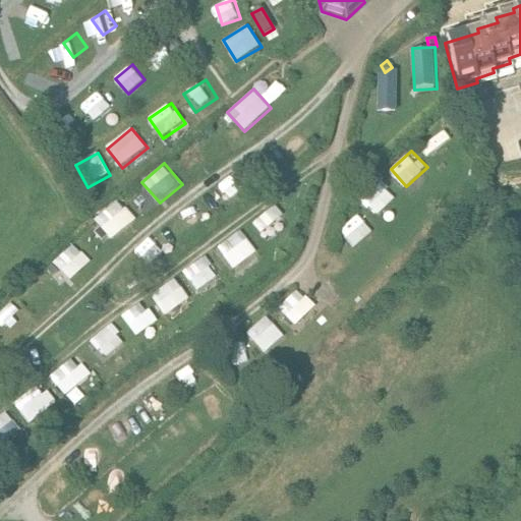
[(230,196),(244,180),(231,170),(218,185),(230,196)]
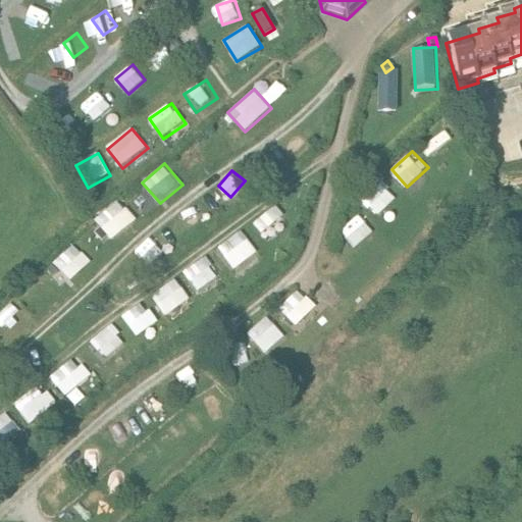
[(397,201),(388,188),(369,199),(377,212),(397,201)]
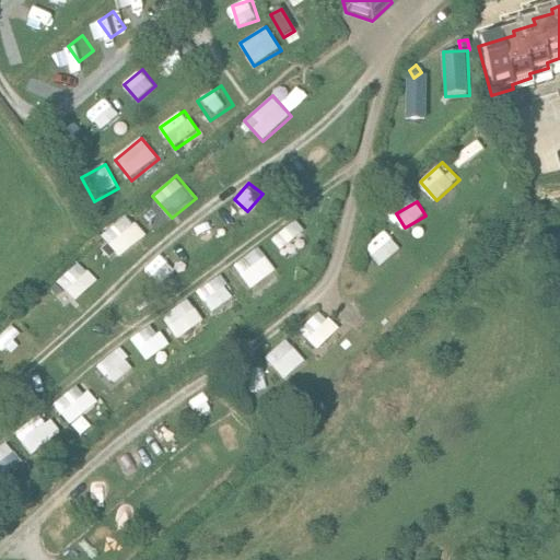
[(120,259),(148,236),(128,213),(102,236),(120,259)]
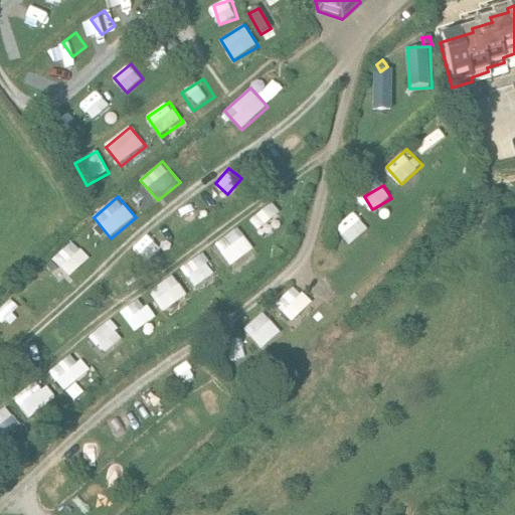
[(338,225),(352,243),(370,229),(356,211),(338,225)]
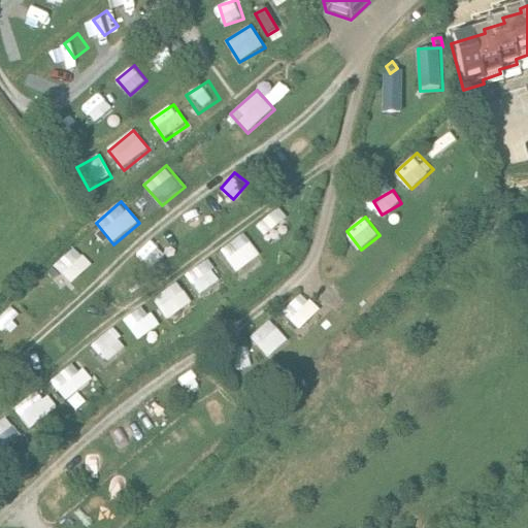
[(522,222),(514,226),(517,233),(526,229),(522,222)]
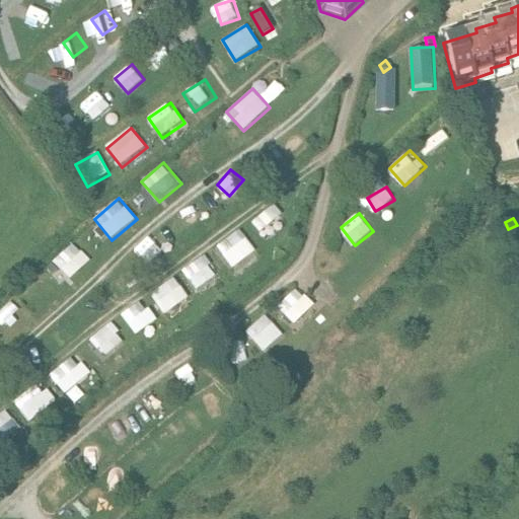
[(233,268),(257,251),(241,229),(217,245),(233,268)]
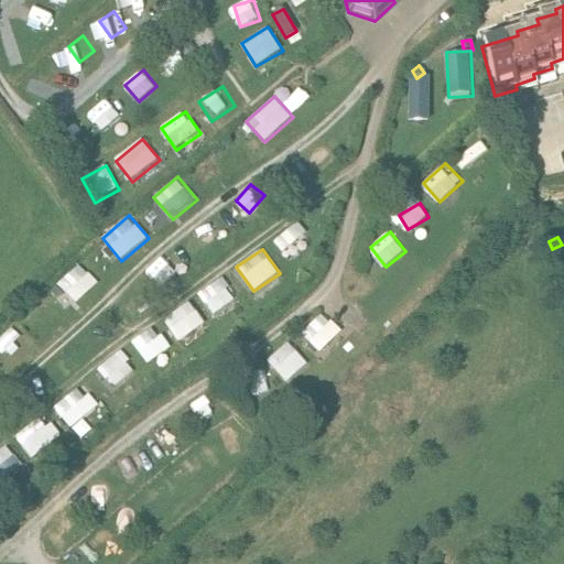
[(160,286),(175,277),(164,260),(149,270),(160,286)]
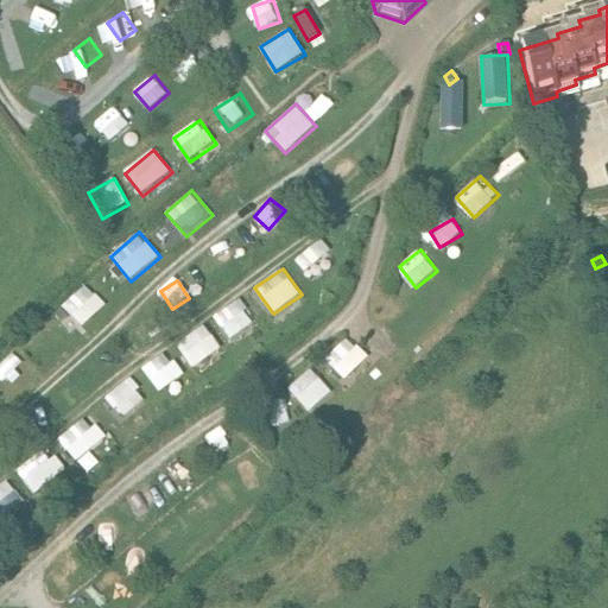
[(87,283),(62,305),(82,328),(107,306),(87,283)]
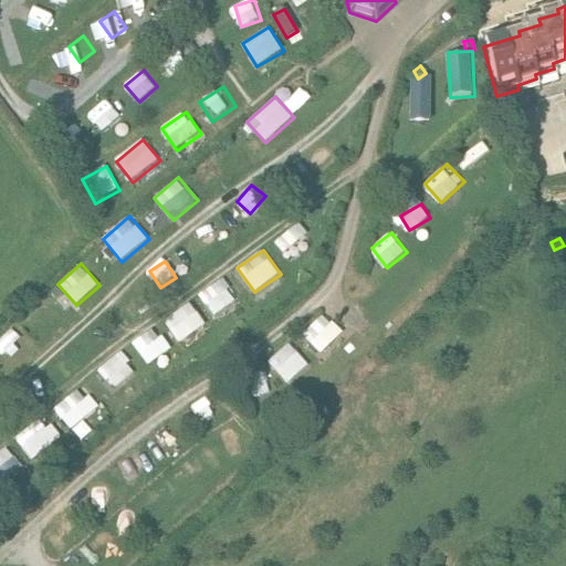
[(217,316),(240,299),(223,278),(200,295),(217,316)]
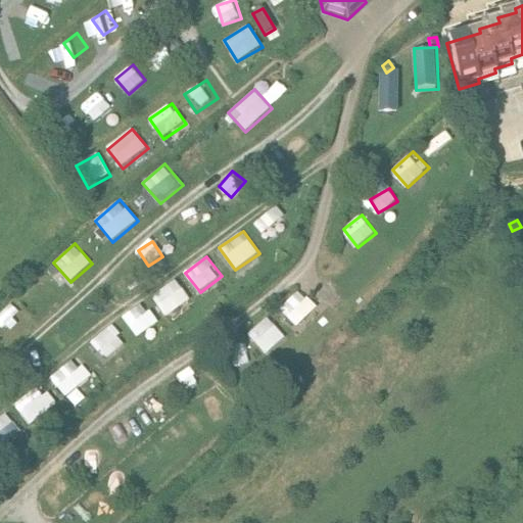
[(179,280),(152,295),(165,318),(192,302),(179,280)]
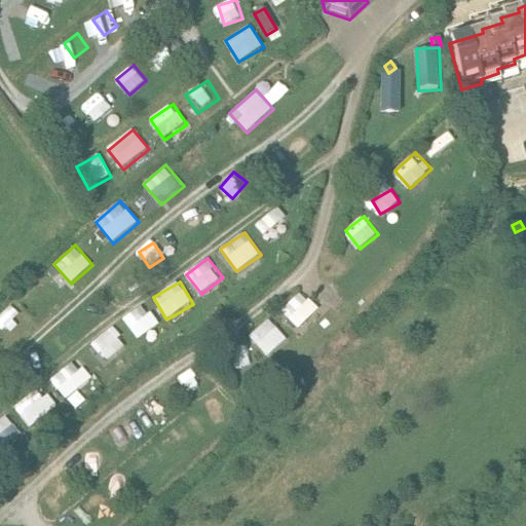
[(300,292),(282,312),(301,331),(320,310),(300,292)]
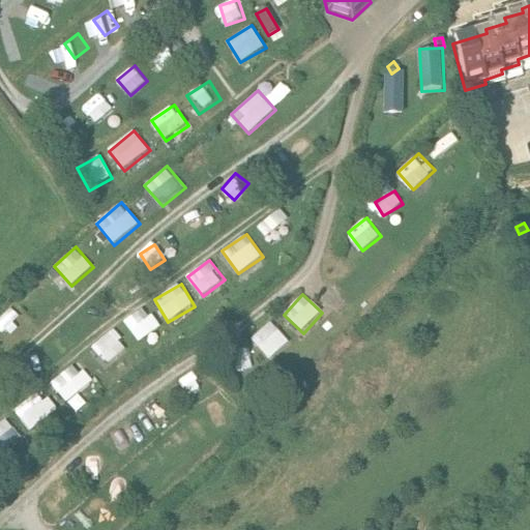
[(126,319),(138,336),(153,326),(142,308),(126,319)]
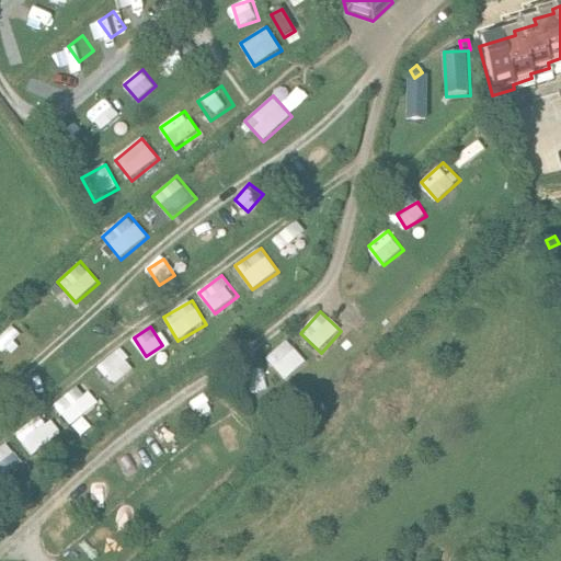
[(287,380),(308,362),(287,339),(267,357),(287,380)]
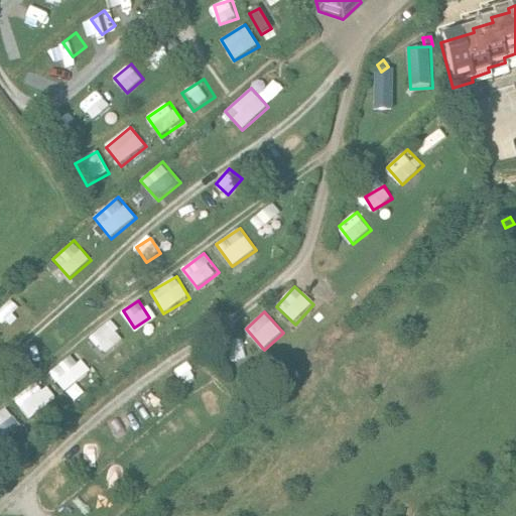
[(112,320),(90,338),(105,356),(126,339),(112,320)]
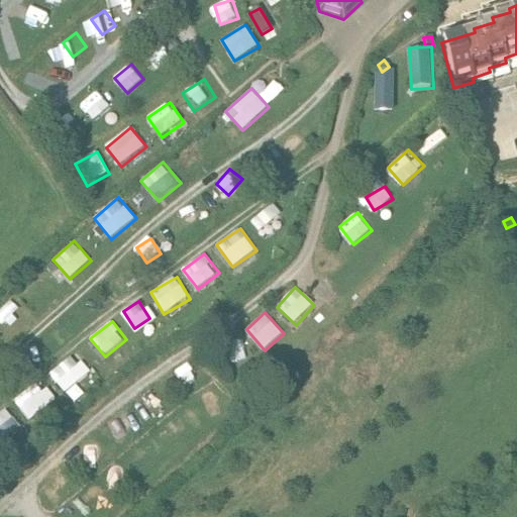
[(50,374),(66,392),(85,375),(70,357),(50,374)]
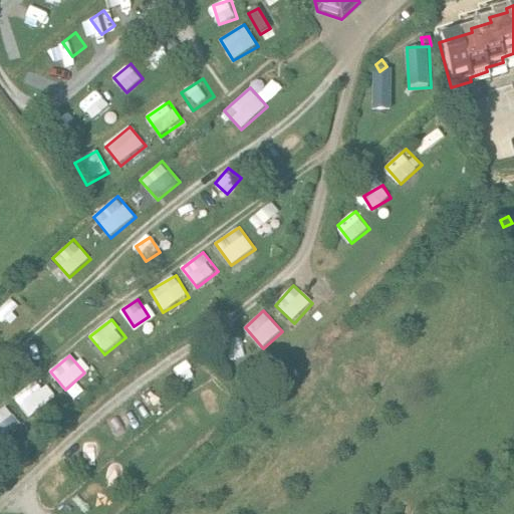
[(181,383),(193,376),(184,362),(172,370),(181,383)]
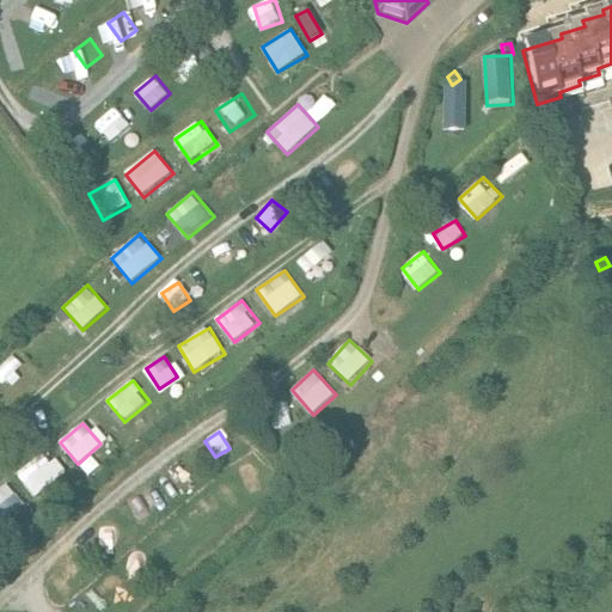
[(26,507),(12,487),(0,495),(0,521),(1,524),(26,507)]
